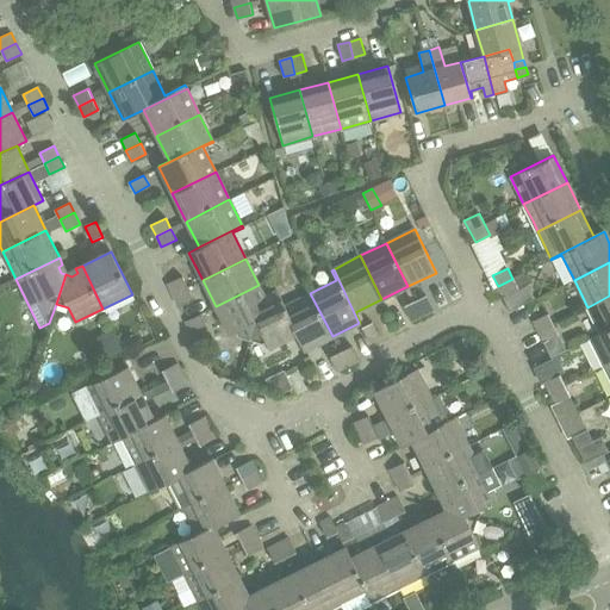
[(527,271),(512,279),(518,290),(533,281),(527,271)]
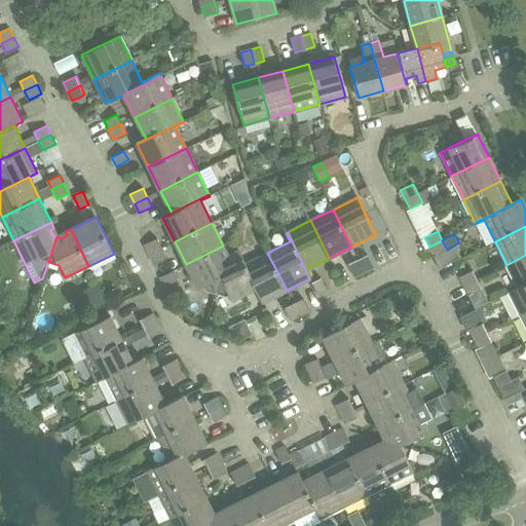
[(157,239),(144,246),(148,255),(161,248),(157,239)]
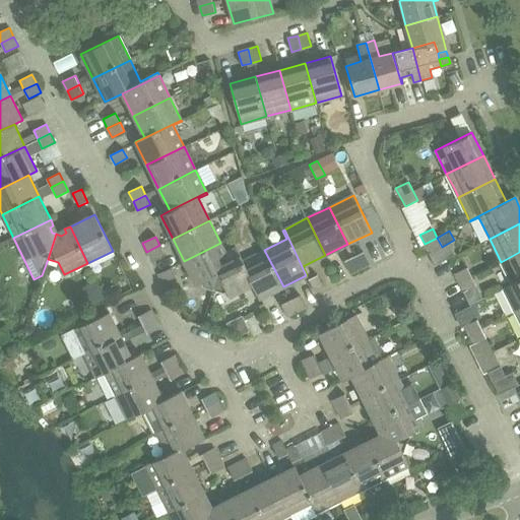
[(220,243),(184,261),(196,285),(201,282),(202,286),(213,289),(225,253),(220,243)]
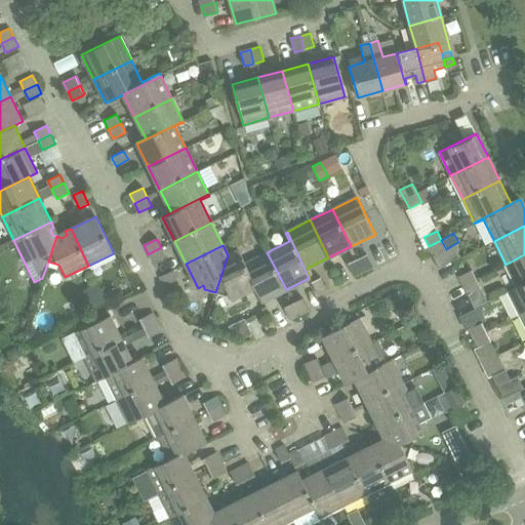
[(161,247),(148,254),(153,263),(166,256),(161,247)]
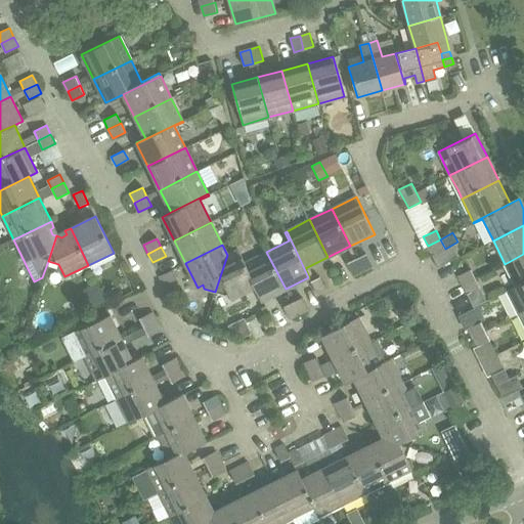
[(286,289),(266,252),(245,263),(238,250),(236,251),(262,300),(286,289)]
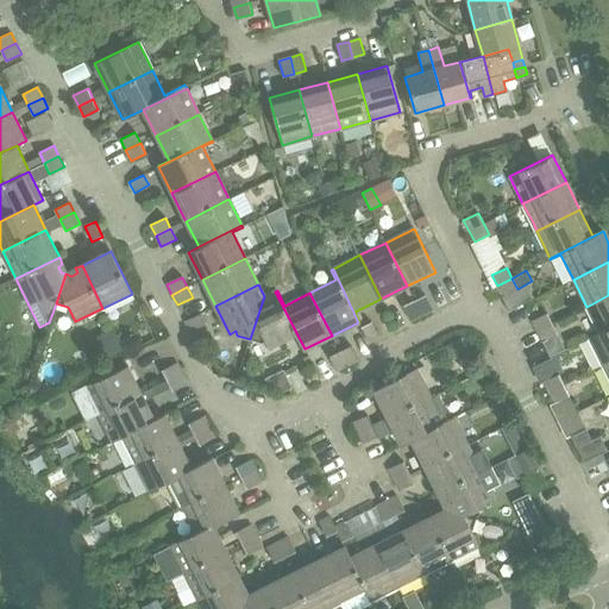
[(264,296),(250,339),(262,344),(265,341),(269,347),(296,334),(303,350),(305,349),(275,292),(264,296)]
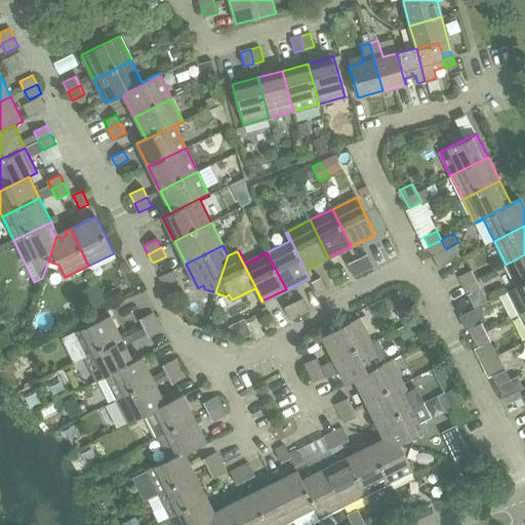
[(358,259),(364,272),(373,268),(367,254),(358,259)]
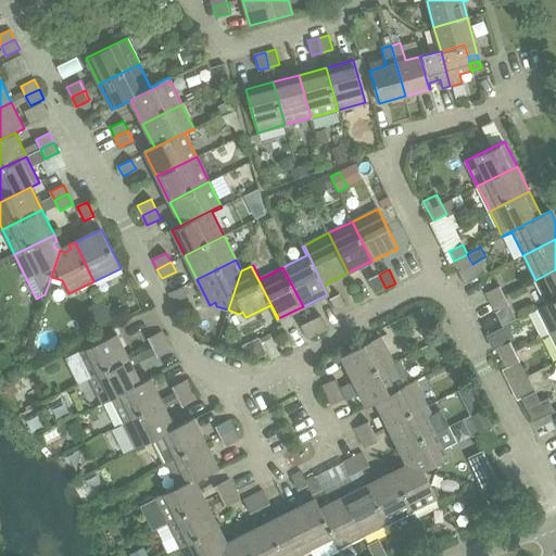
[(555,269),(535,280),(547,303),(538,308),(539,310),(555,300),(555,269)]
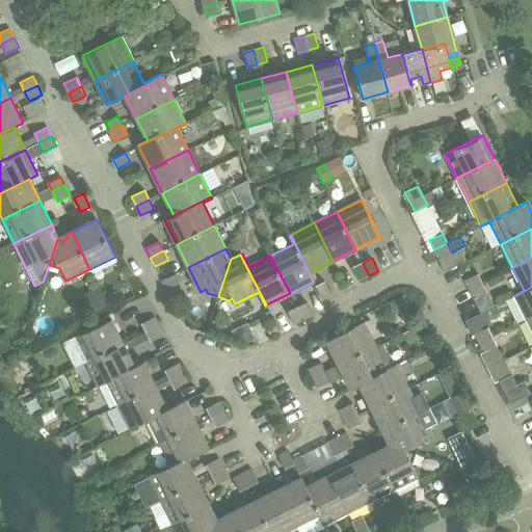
[(369,275),(363,263),(353,267),(360,280),(369,275)]
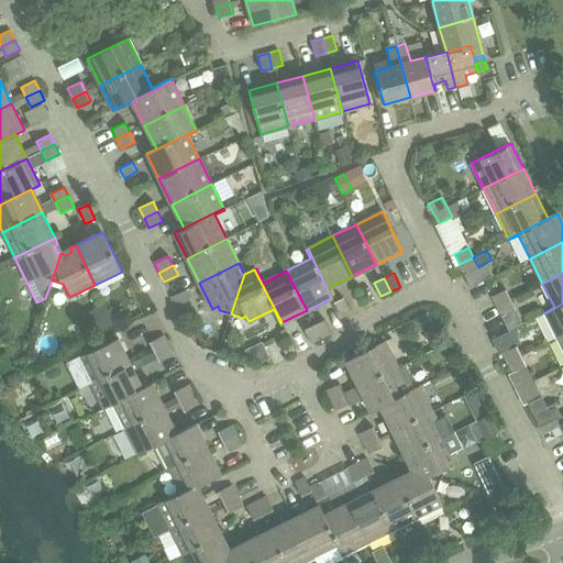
[(506,289),(493,297),(497,307),(510,299),(506,289)]
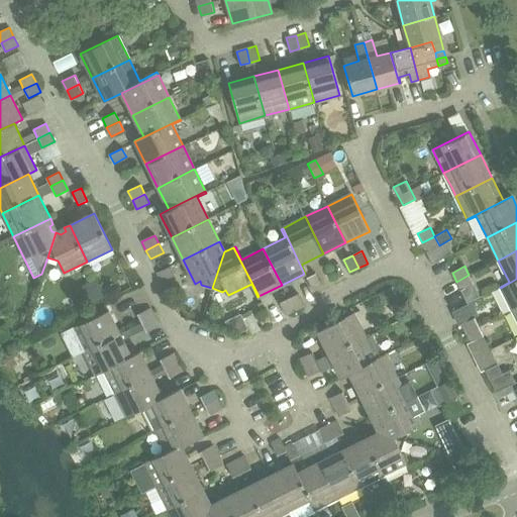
[(158,273),(162,282),(175,276),(170,267),(158,273)]
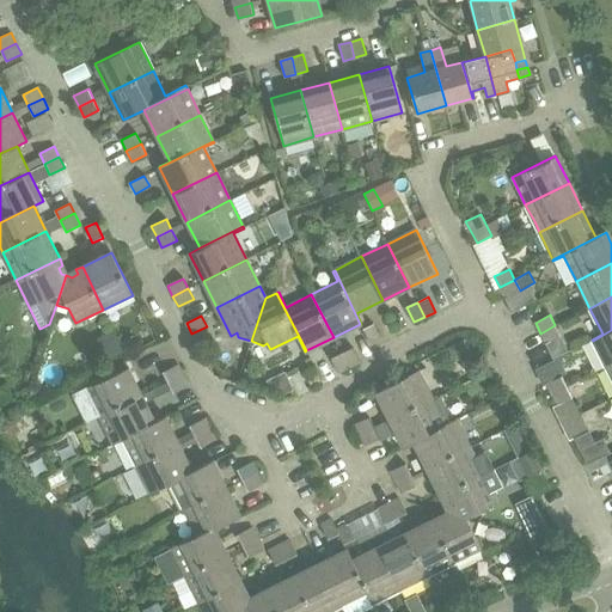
[(373,324),(362,329),(369,344),(380,338),(373,324)]
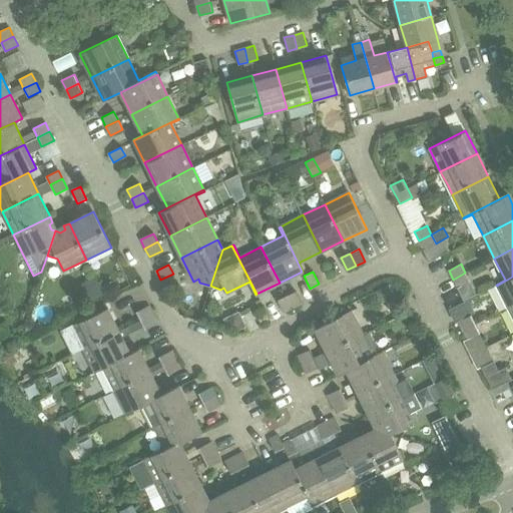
[(453,280),(457,288),(470,282),(465,273),(453,280)]
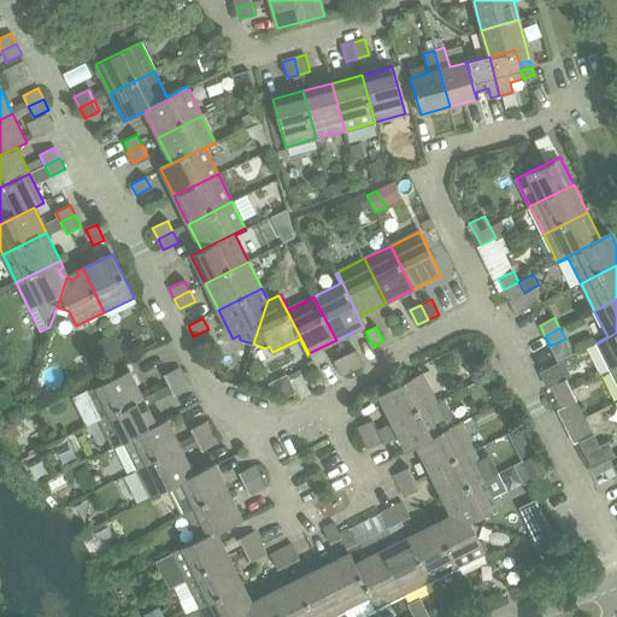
[(616,333),(598,344),(611,371),(616,368),(616,333)]
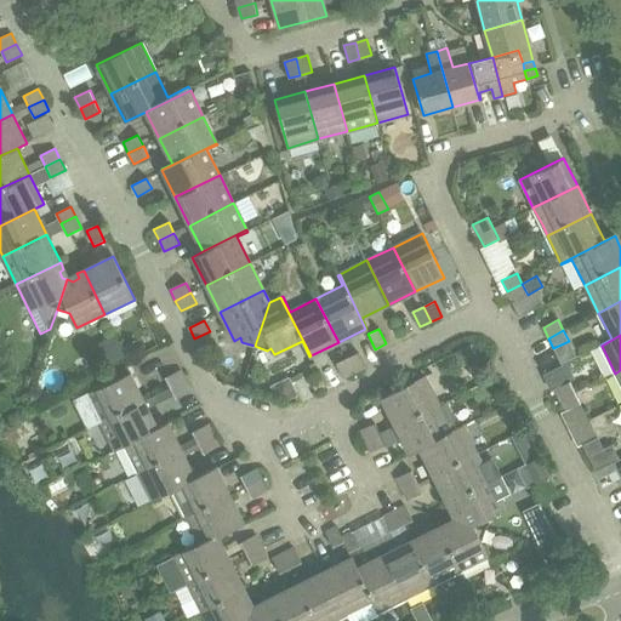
[(106,369),(125,358),(120,348),(101,359),(106,369)]
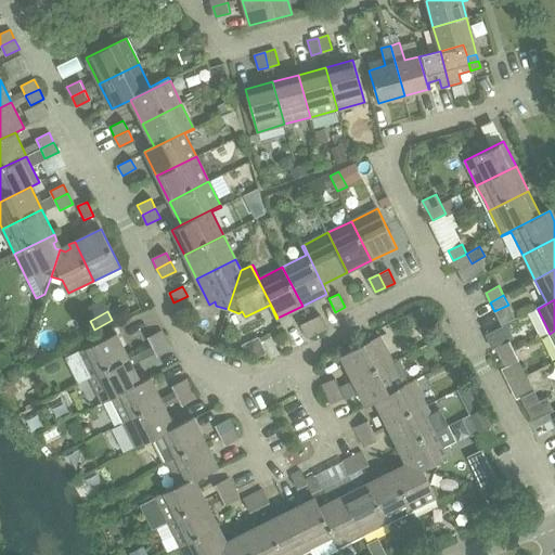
[(319,314),(309,320),(317,333),(326,328),(319,314)]
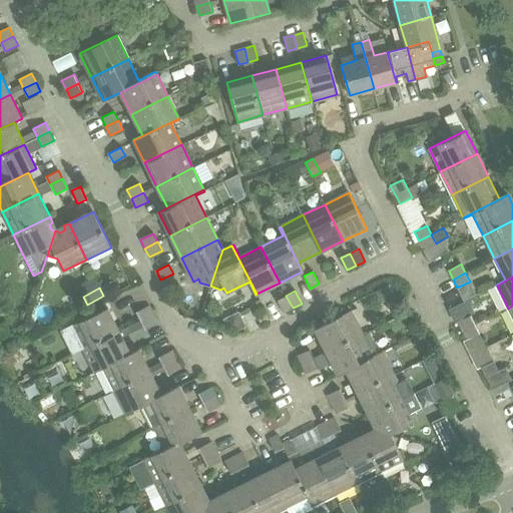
[(278,300),(284,313),(293,308),(286,296),(278,300)]
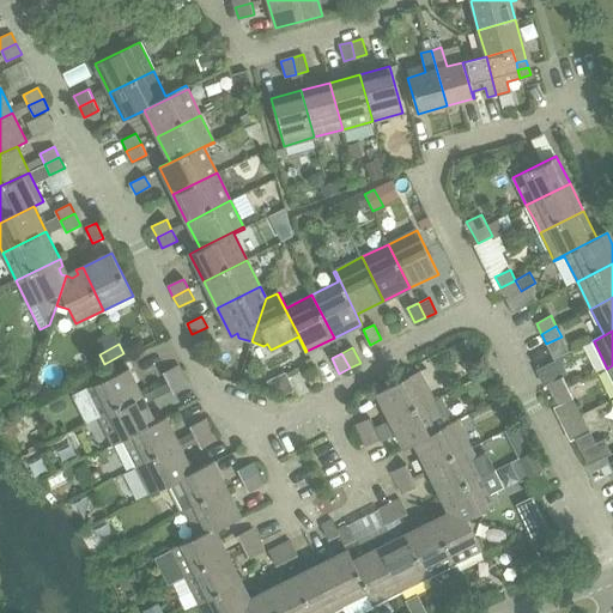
[(168,384),(183,376),(178,365),(163,374),(168,384)]
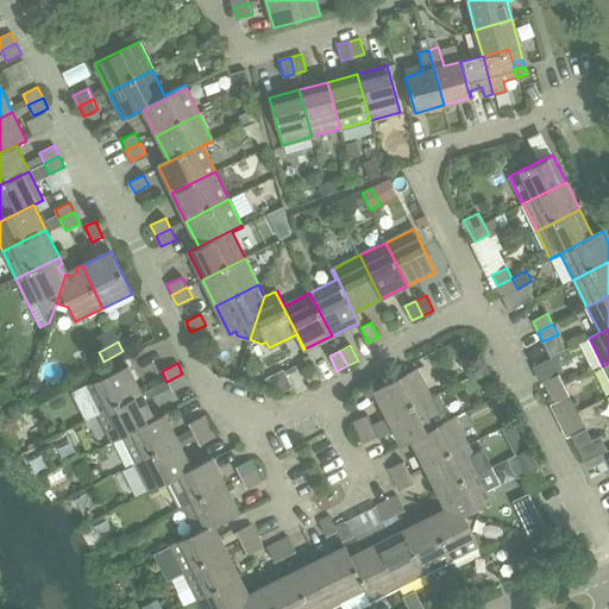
[(313,364),(302,370),(309,384),(320,380),(313,364)]
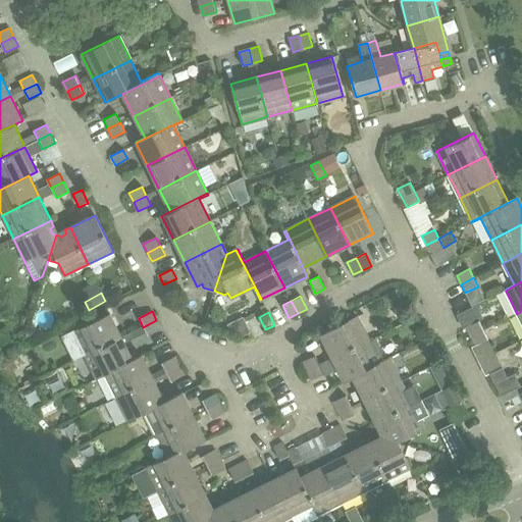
[(72,332),(84,355),(120,336),(109,314),(72,332)]
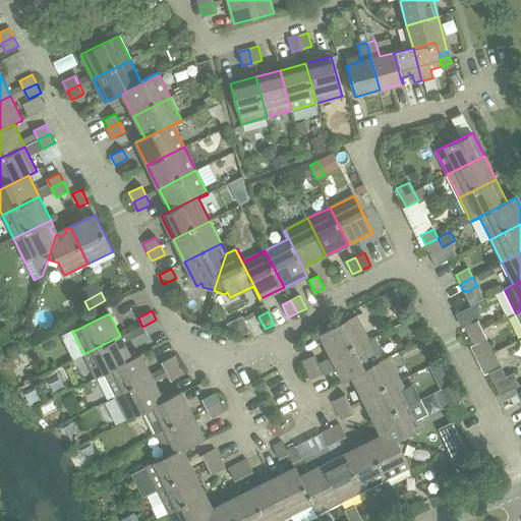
[(332,358),(368,340),(356,315),(320,334),(332,358)]
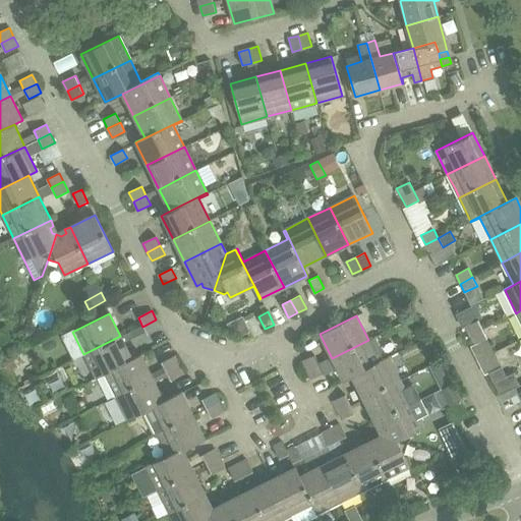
[(156,320),(142,327),(148,336),(160,329),(156,320)]
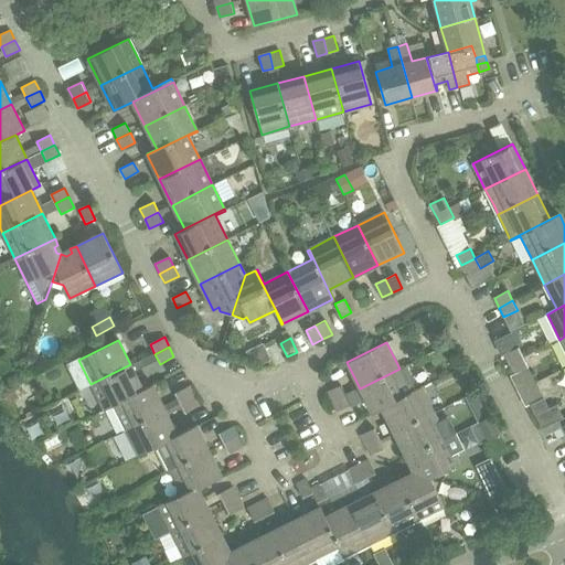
[(519,348),(504,354),(510,364),(523,358),(519,348)]
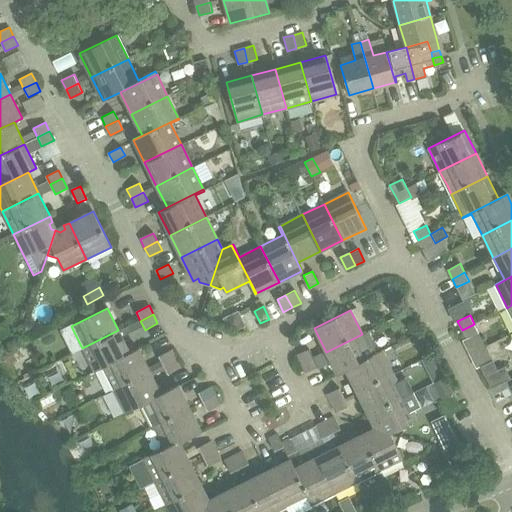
[(479,333),(474,324),(462,330),(466,339),(479,333)]
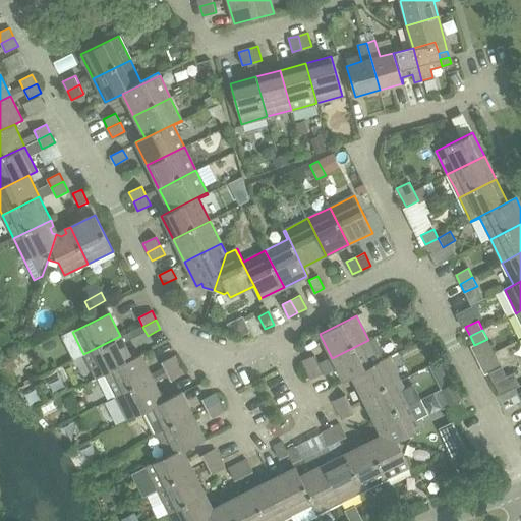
[(83,354),(95,377),(131,359),(120,336),(83,354)]
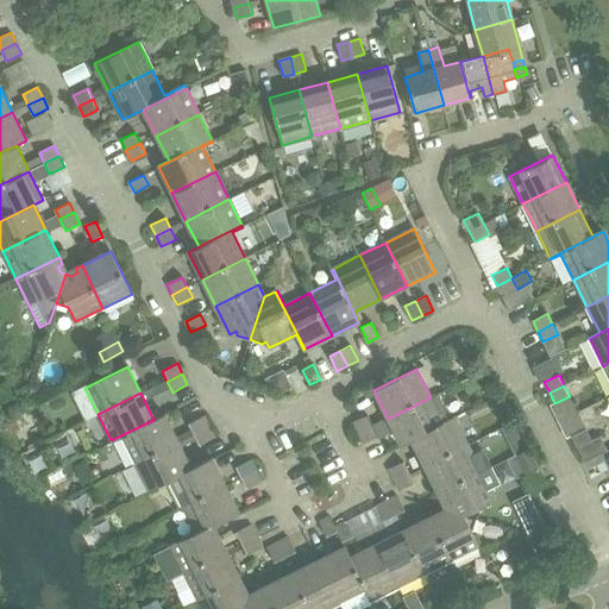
[(437,394),(431,397),(388,419),(402,446),(412,441),(454,420),(454,418),(444,422),(440,416),(447,413),(437,394)]
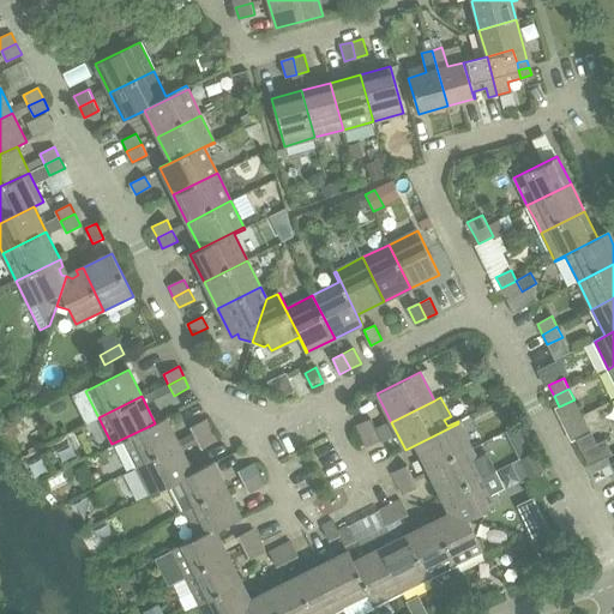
[(124,441),(136,467),(180,445),(166,417),(155,423),(112,444),(113,446),(124,441)]
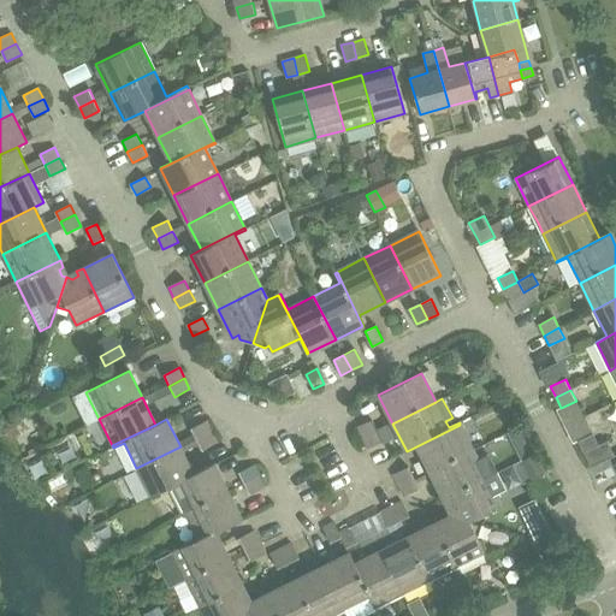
[(372,420),(356,427),(362,438),(377,431),(372,420)]
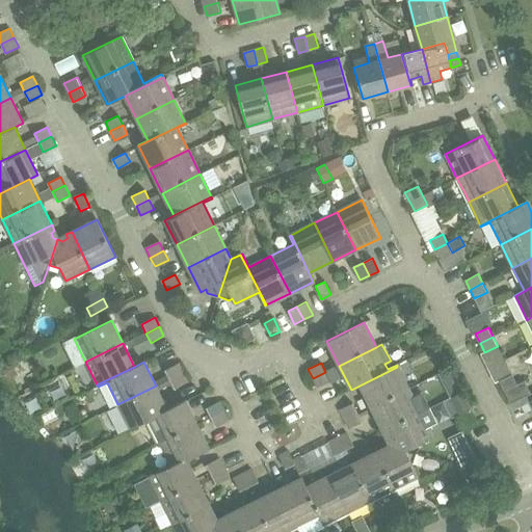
[(165,371),(169,380),(183,374),(178,365),(165,371)]
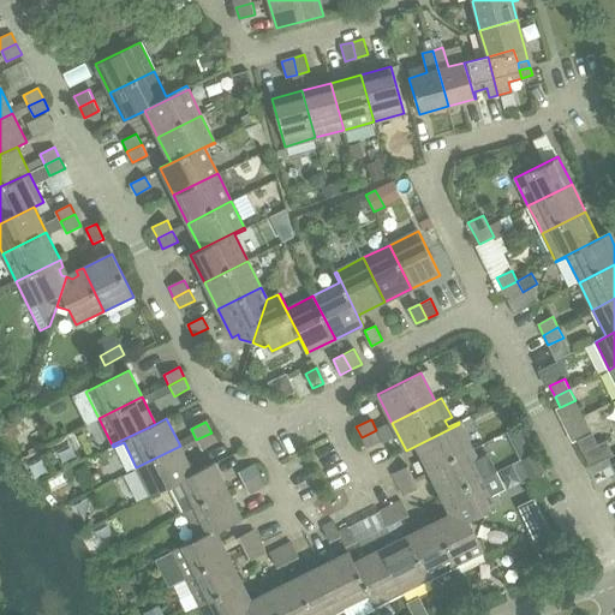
[(416,446),(428,470),(472,448),(459,424),(416,446)]
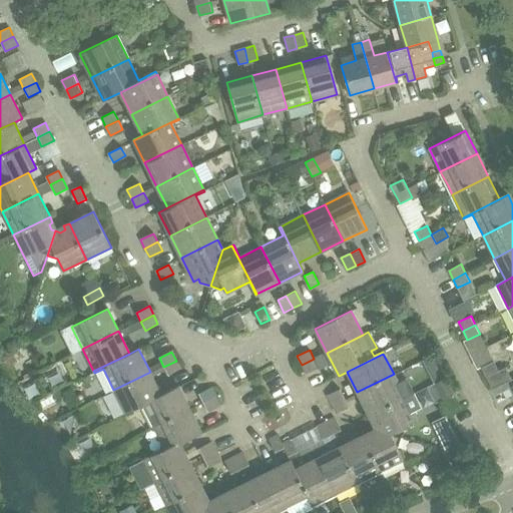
[(314,359),(302,365),(306,374),(318,368),(314,359)]
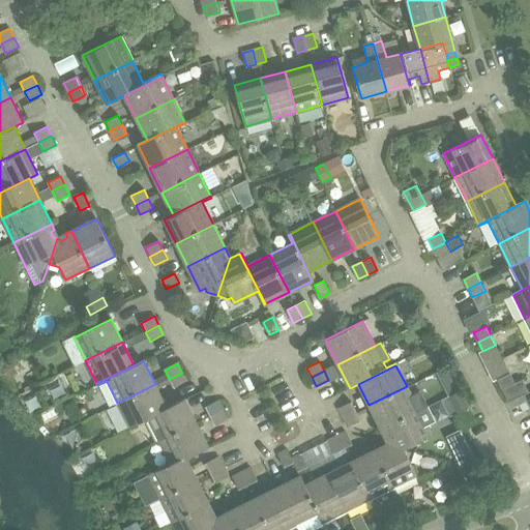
[(182,373),(169,379),(173,388),(186,381),(182,373)]
